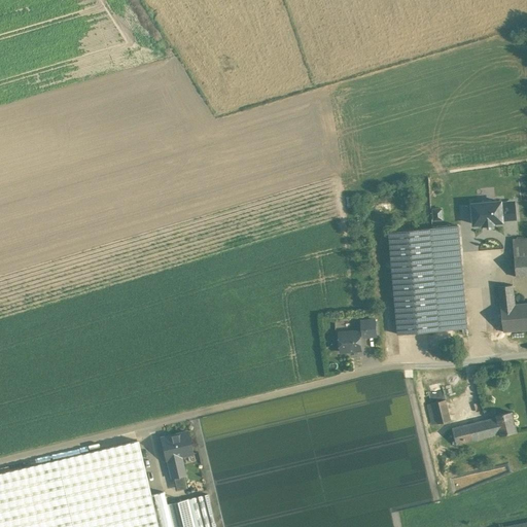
[(500,202),(468,205),(471,246),(503,244),(500,202)]
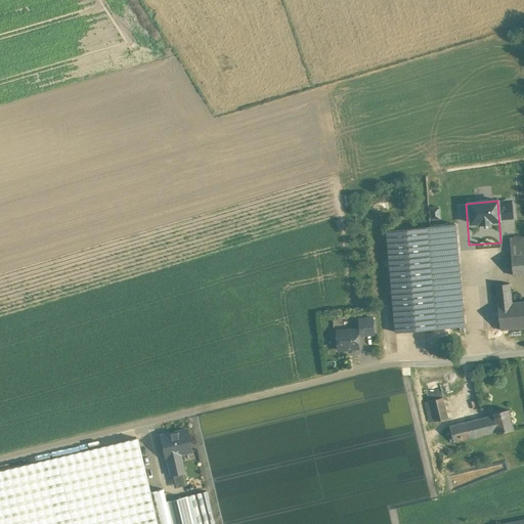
[(427,226),(386,230),(393,302),(395,332),(436,329),(427,226)]
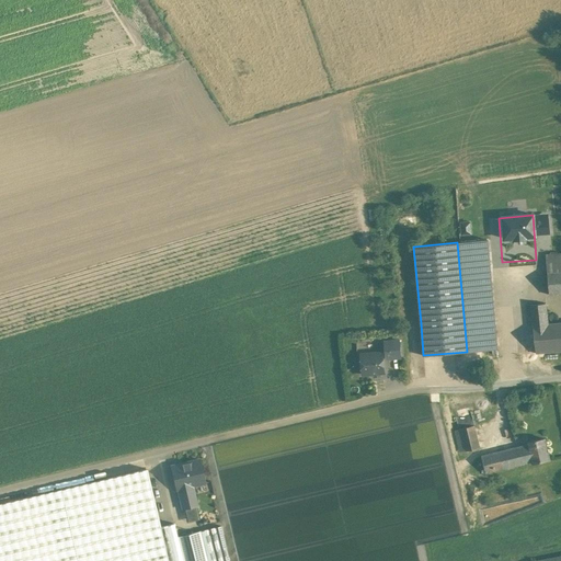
[(560,252),(546,253),(547,272),(560,270),(560,252)]
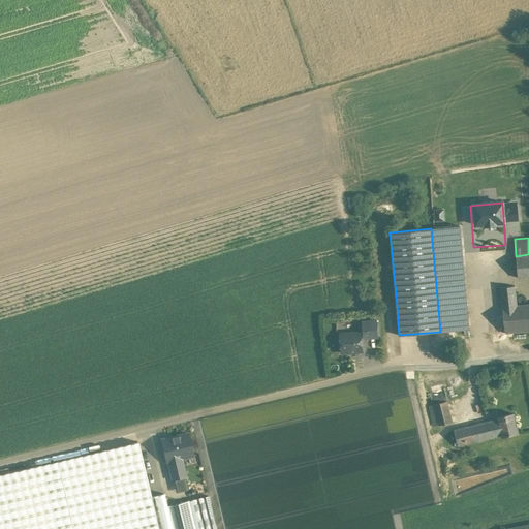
[(505,245),(473,247),(473,259),(487,258),(506,257),(505,245)]
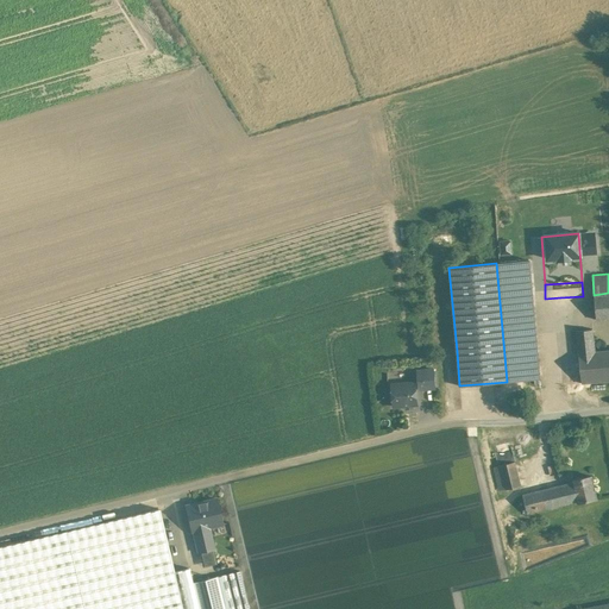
[(608,293),(594,295),(596,320),(608,318),(608,293)]
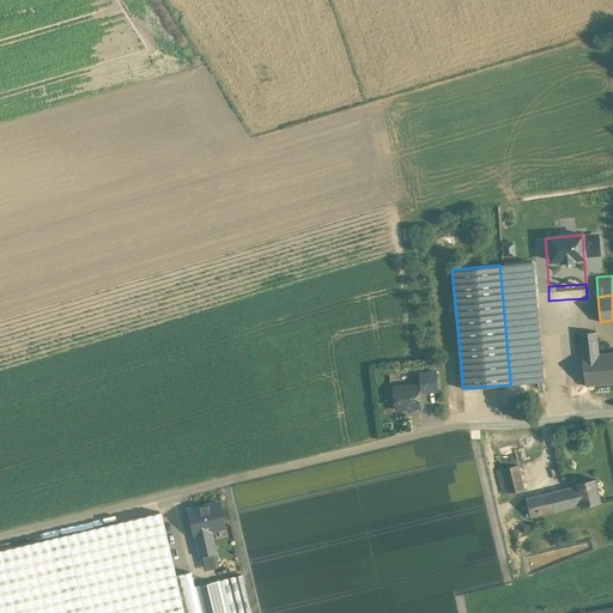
[(564,299),(548,301),(547,301),(548,313),(565,311),(564,299)]
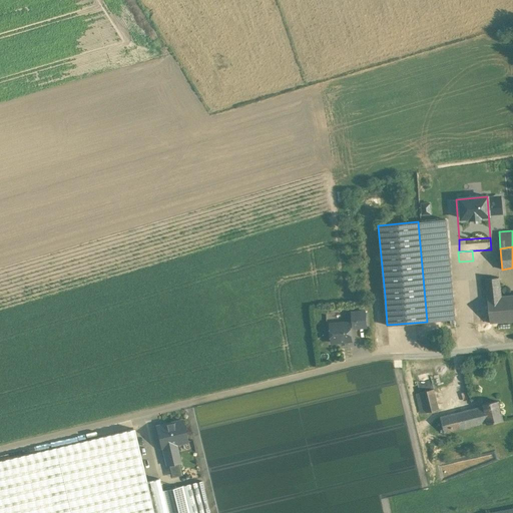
[(450,251),(437,253),(442,307),(455,306),(450,251)]
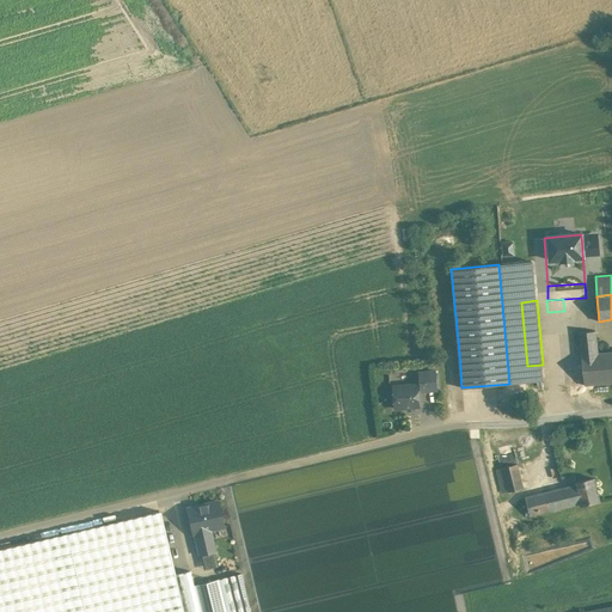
[(595,331),(579,332),(581,355),(598,354),(595,331)]
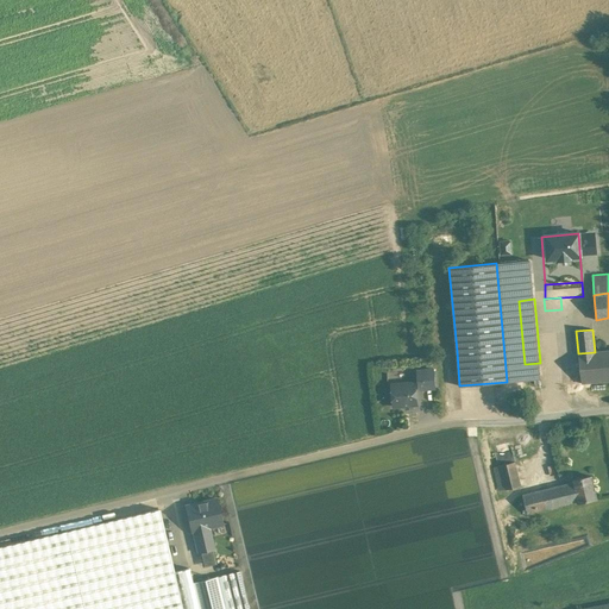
[(608,350),(595,352),(578,353),(582,383),(608,380),(608,350)]
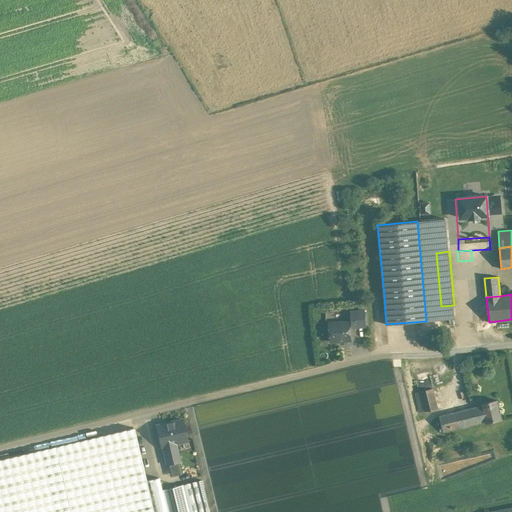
[(454,305),(441,306),(442,327),(455,326),(454,305)]
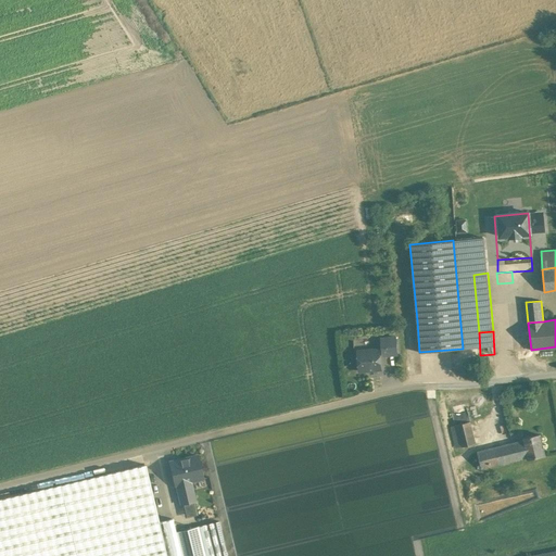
[(375,346),(375,336),(356,336),(356,348),(375,346)]
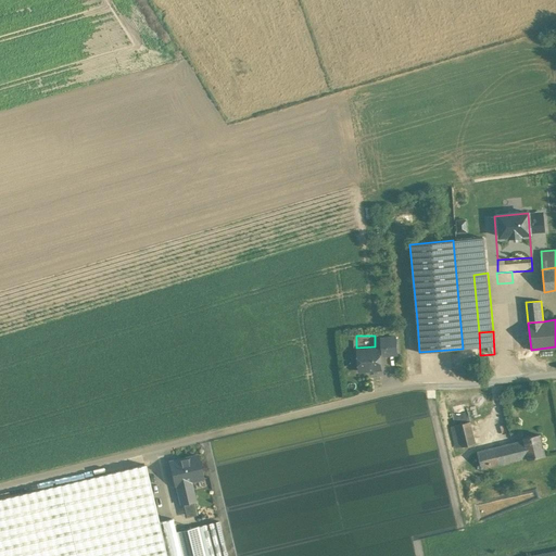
[(395,337),(381,338),(382,356),(397,354),(395,337)]
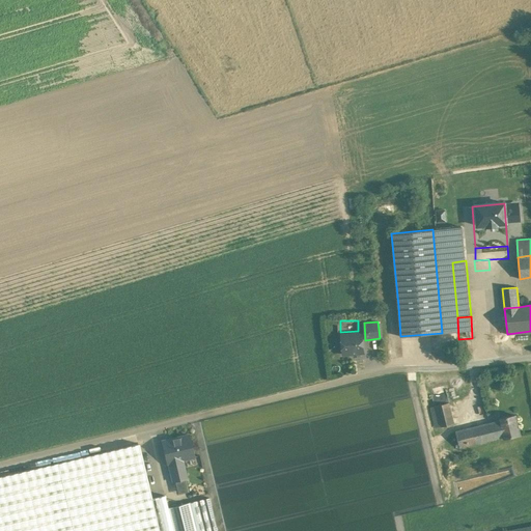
[(362,333),(341,335),(343,355),(363,353),(362,333)]
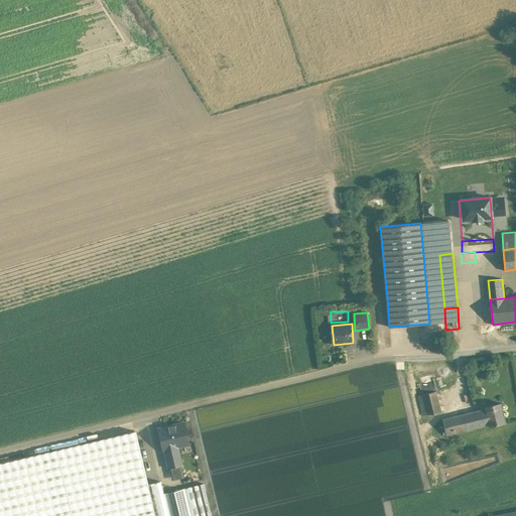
[(436,391),(423,394),(428,415),(441,411),(436,391)]
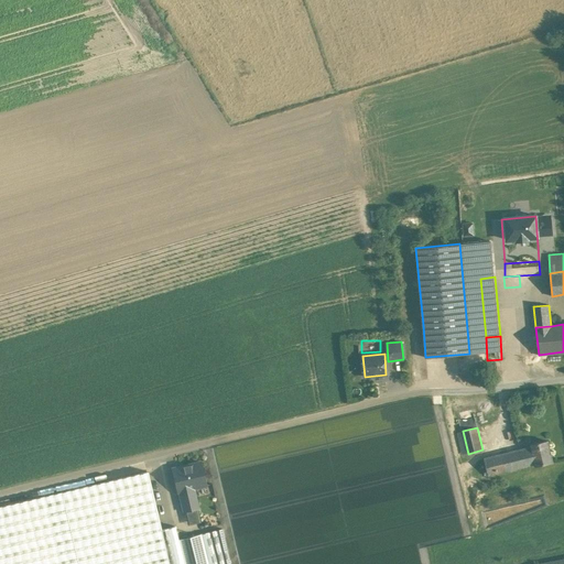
[(548,441),(530,445),(530,447),(534,464),(535,466),(553,462),(548,441)]
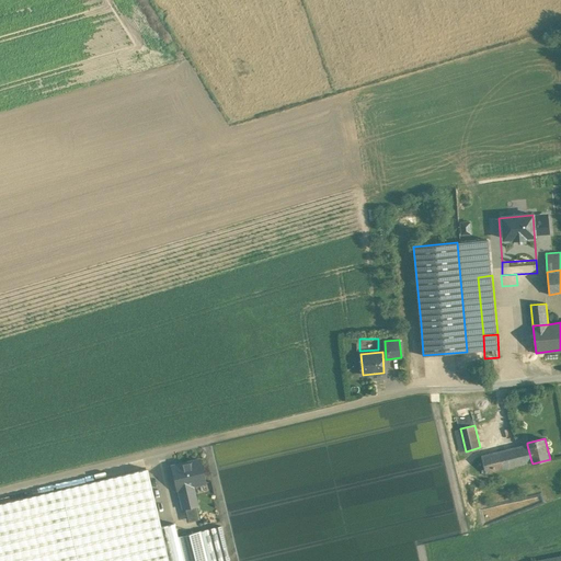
[(527,445),(482,456),(485,473),(531,461),(527,445)]
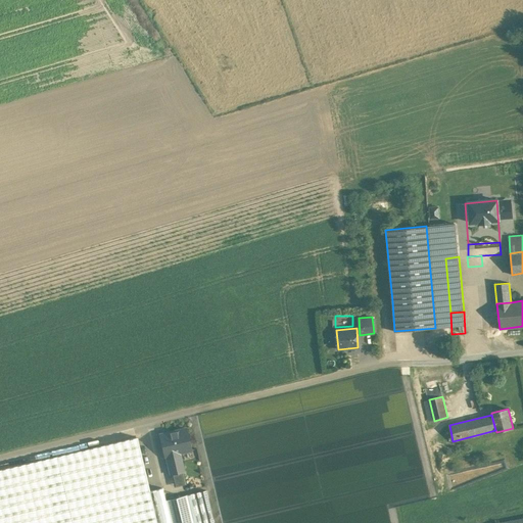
[(185,428),(171,432),(171,433),(161,435),(160,434),(159,434),(164,457),(165,456),(180,453),(182,453),(182,452),(190,449),(189,444),(185,428)]
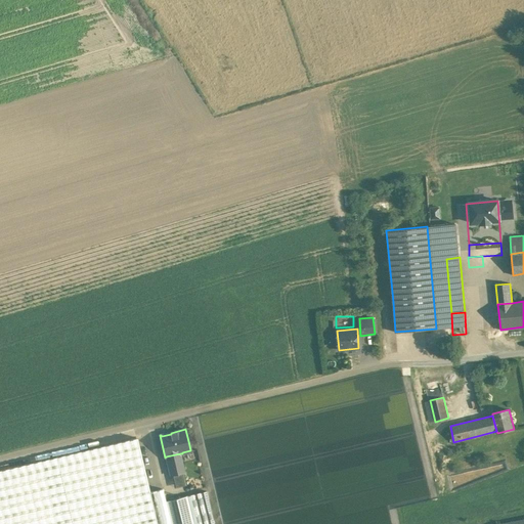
[(162,523),(142,437),(71,453),(81,499),(86,523),(162,523)]
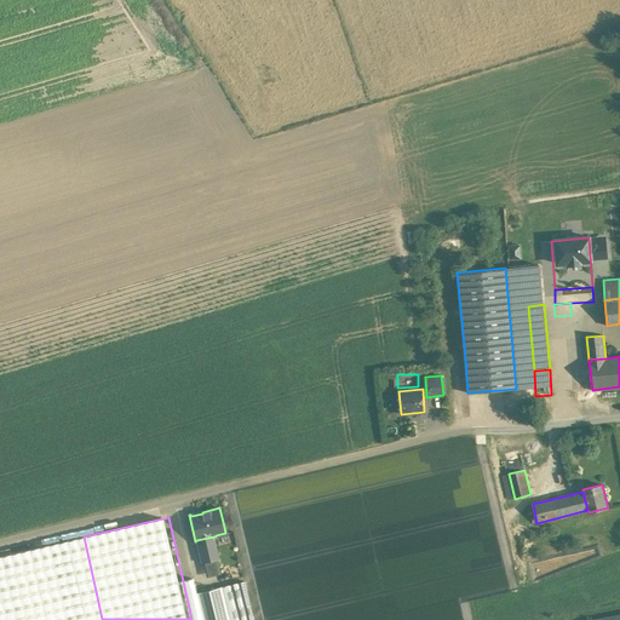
[(84,537),(0,556),(0,600),(4,613),(96,591),(84,537)]
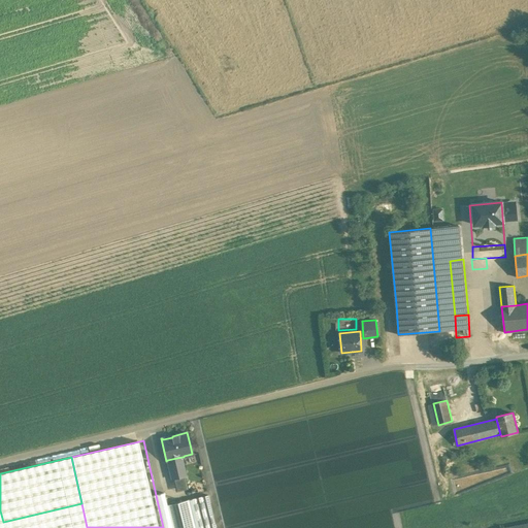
[(182,457),(167,460),(171,479),(186,475),(182,457)]
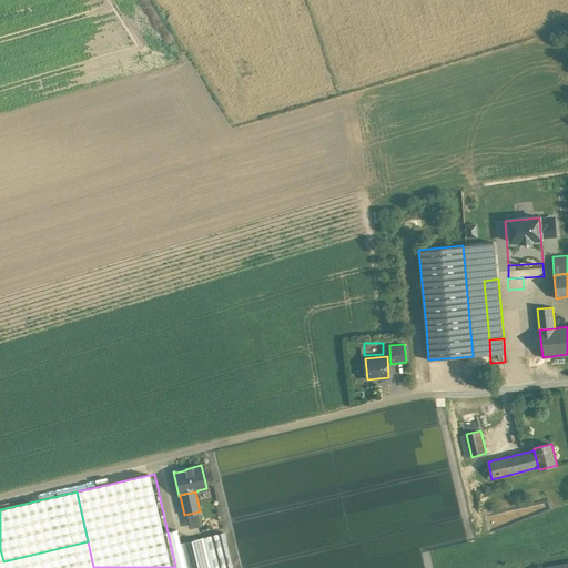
[(232,567),(223,533),(202,538),(209,567),(232,567)]
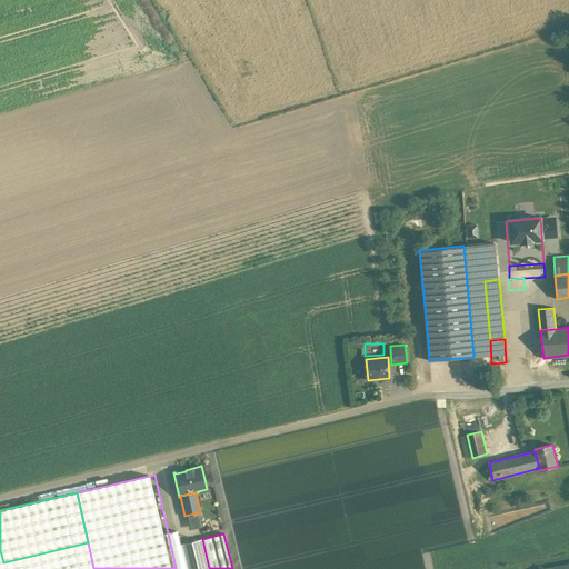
[(209,568),(202,539),(180,545),(186,568),(209,568)]
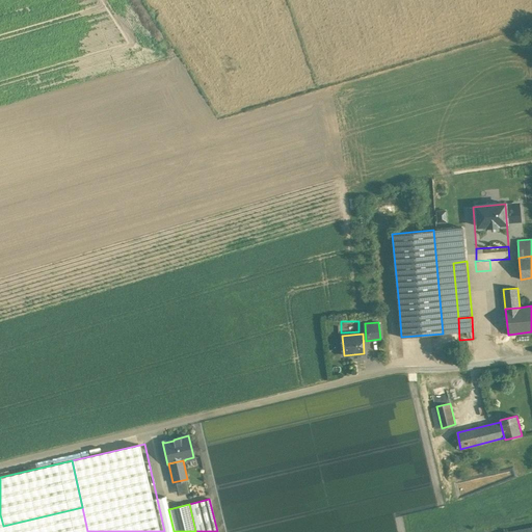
[(87,531),(82,507),(3,526),(3,531),(87,531)]
